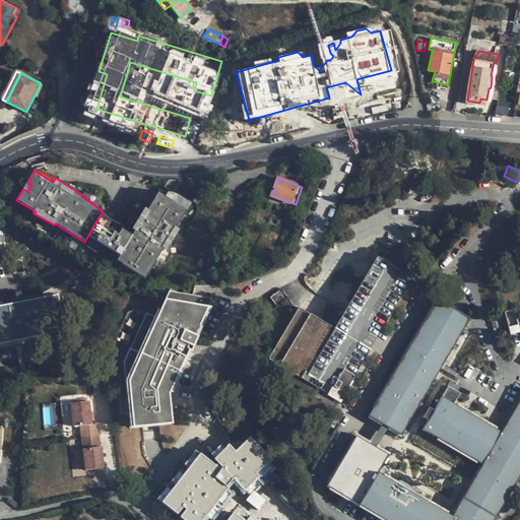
[(31,185),(27,183),(22,180),(20,181),(18,184),(20,187),(23,189),(27,192),(31,185)]
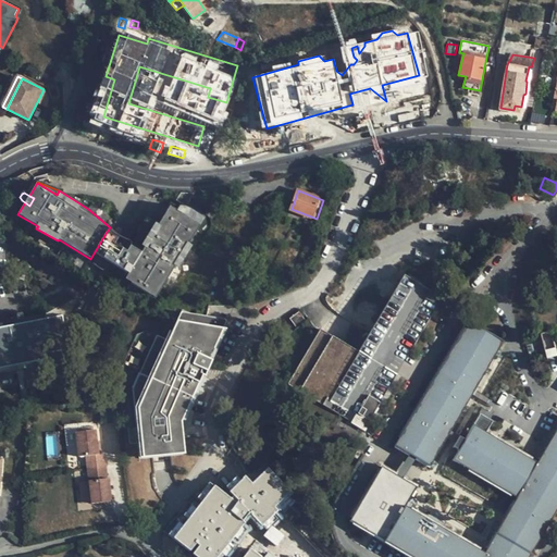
[(188,245),(200,225),(188,218),(186,223),(178,219),(182,213),(170,207),(158,226),(156,225),(143,246),(145,247),(127,275),(134,279),(132,283),(150,295),(152,291),(159,294),(176,265),(178,267),(190,246),(188,245)]
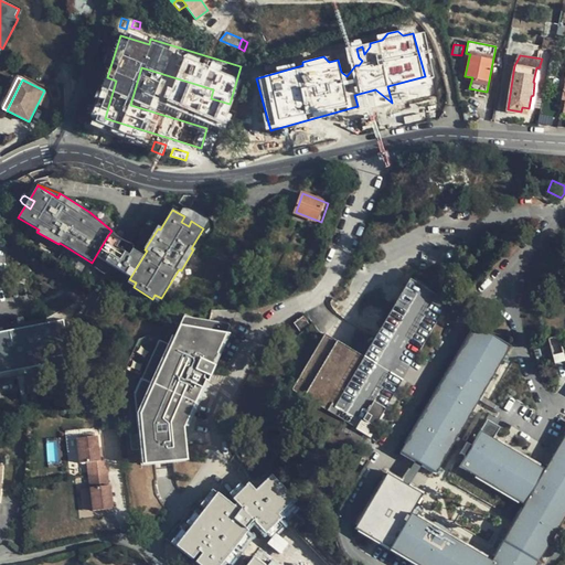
[(144,256),(108,235),(89,266),(125,287),(144,256)]
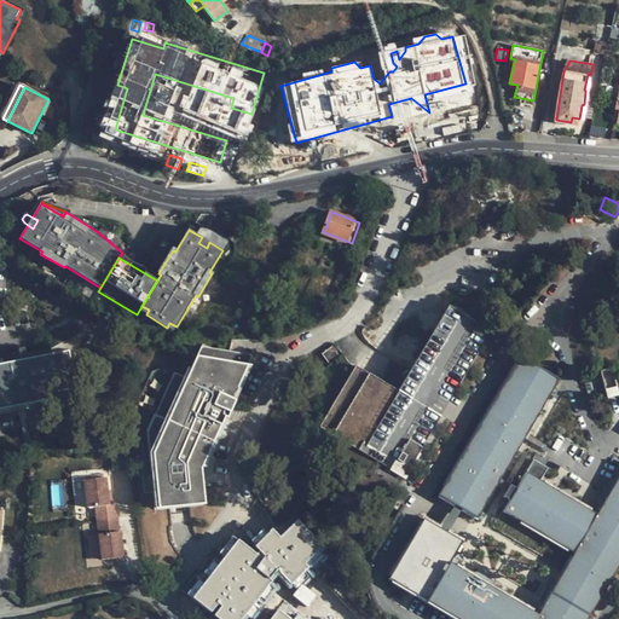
[(359,366),(322,427),(401,476),(491,333),(450,306),(397,391),(359,366)]
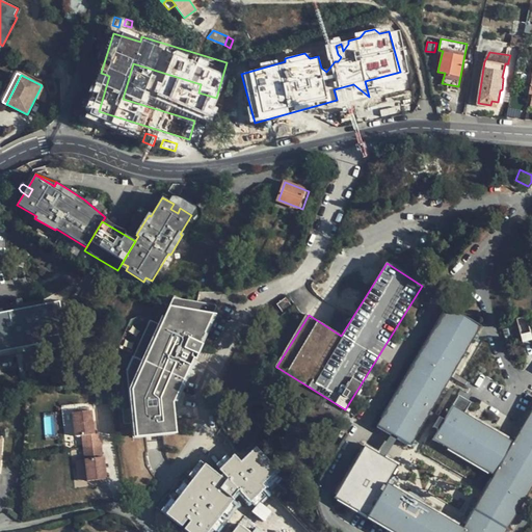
[(169,306),(213,313),(216,307),(216,304),(214,303),(175,297),(174,297),(169,306)]
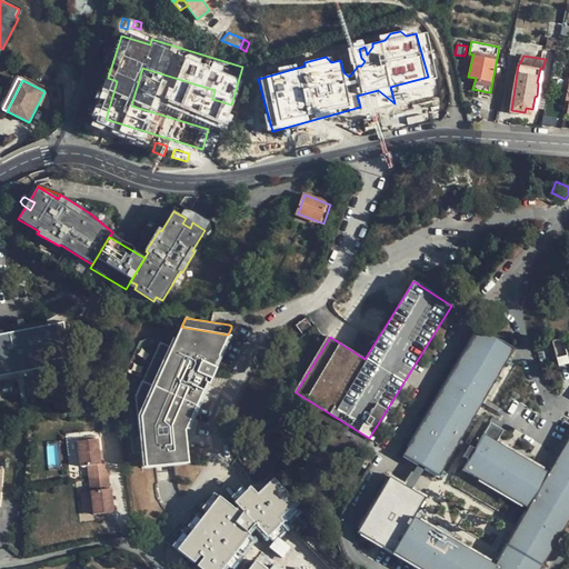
[(313,327),(306,318),(296,325),(303,335),(313,327)]
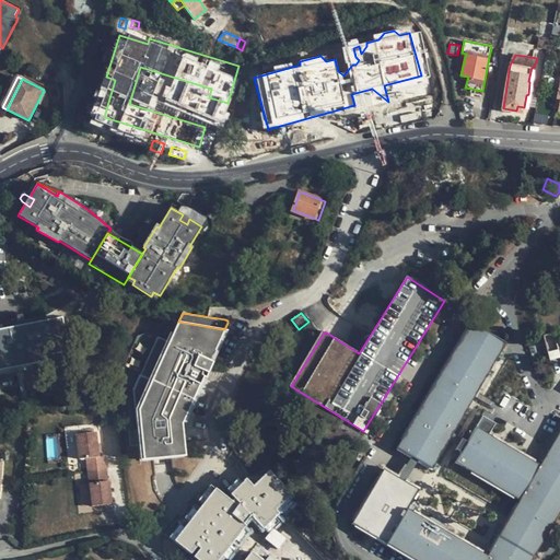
[(208,366),(210,368),(213,361),(211,360),(224,329),(178,322),(178,321),(138,408),(143,458),(186,454),(183,429),(182,422),(206,371),(200,369),(202,364),(208,366)]
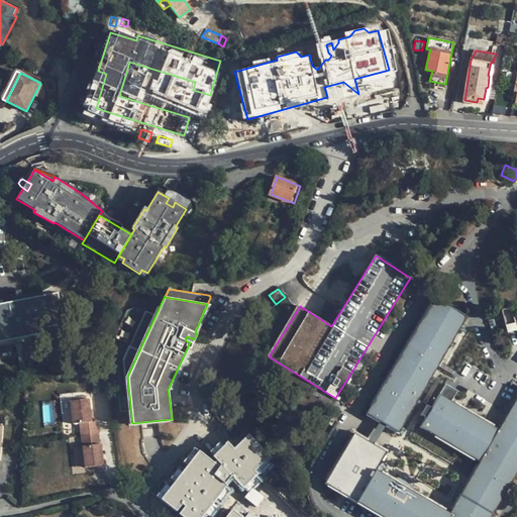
[(0,347),(45,337),(44,332),(65,328),(58,297),(0,309),(0,347)]
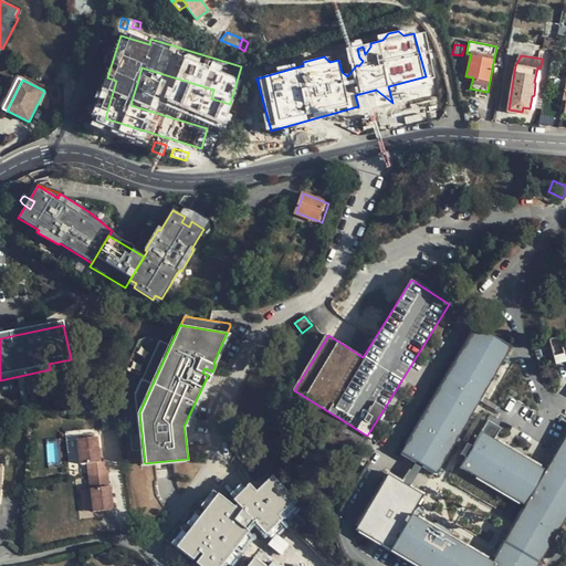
[(477,326),(401,453),(416,462),(422,465),(437,474),(511,348),(477,326)]
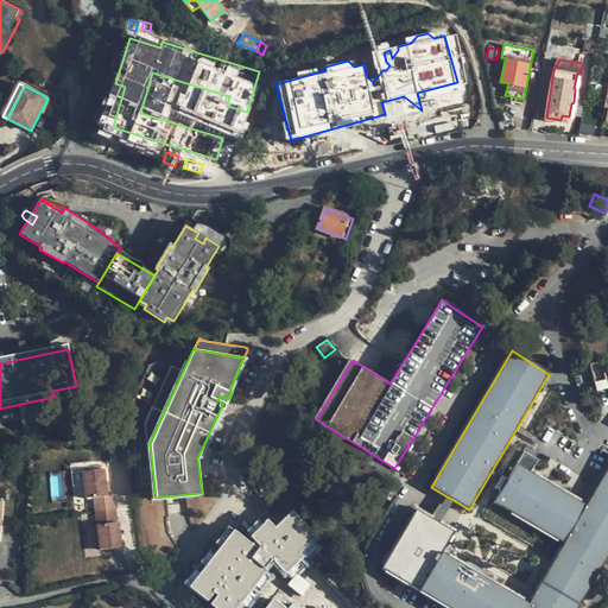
[(244,358),(229,391),(232,392),(247,358),(244,358)]
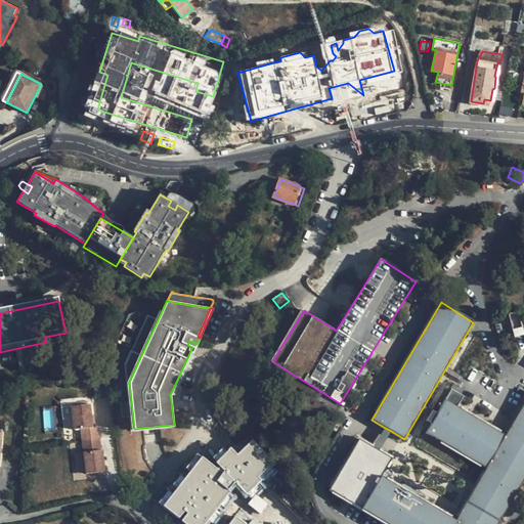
[(523,334),(519,312),(509,314),(515,337),(523,334)]
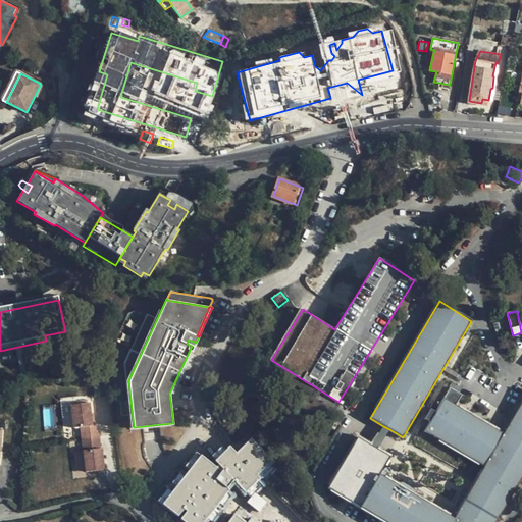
[(194,348),(192,346),(169,394),(170,400),(194,348)]
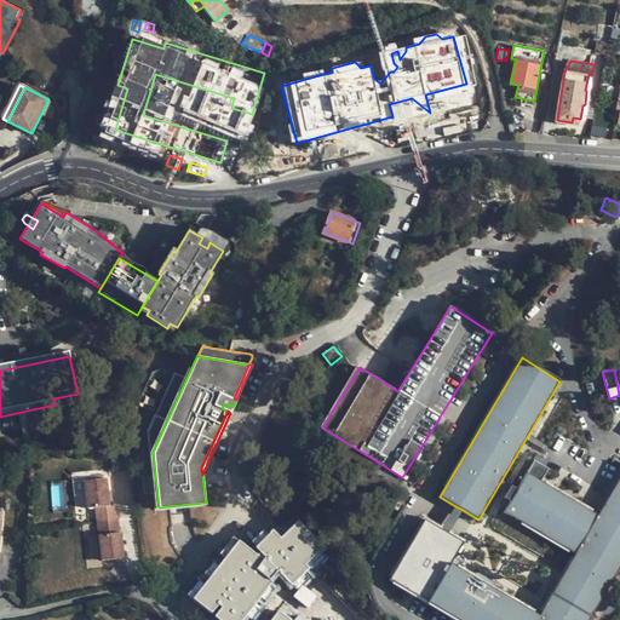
[(619,477),(598,516),(527,475),(527,474),(504,514),(575,556),(551,596),(590,619),(619,567),(619,477)]
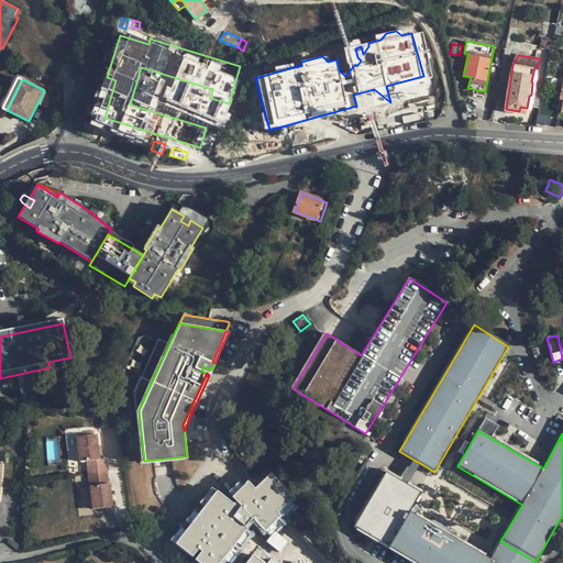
[(87,462),(94,510),(113,508),(106,460),(100,460),(97,435),(77,438),(80,463),(87,462)]
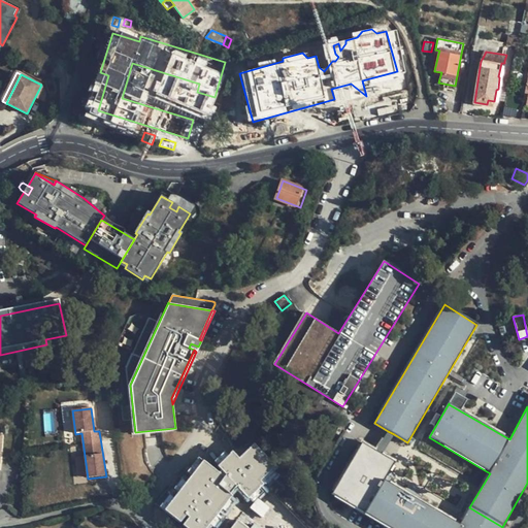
[(381,456),(394,434),(388,431),(374,452),(381,456)]
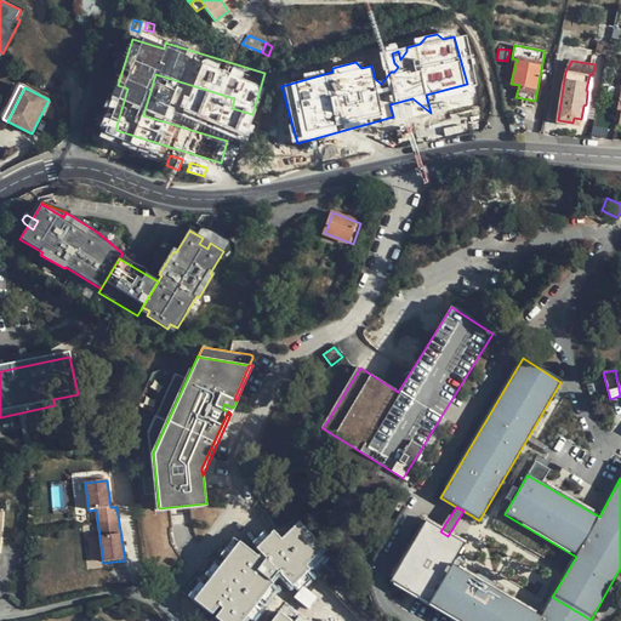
[(239,530),(288,570),(297,558),(248,519),(239,530)]
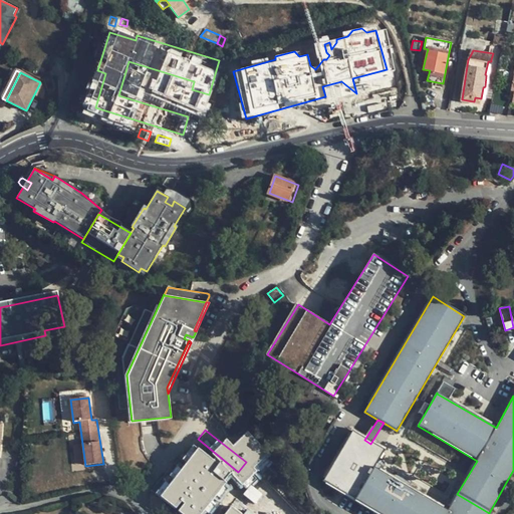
[(378,513),(488,513),(489,513),(457,494),(446,512),(373,470),(384,452),(370,444),(364,440),(351,433),(323,481),(378,513)]
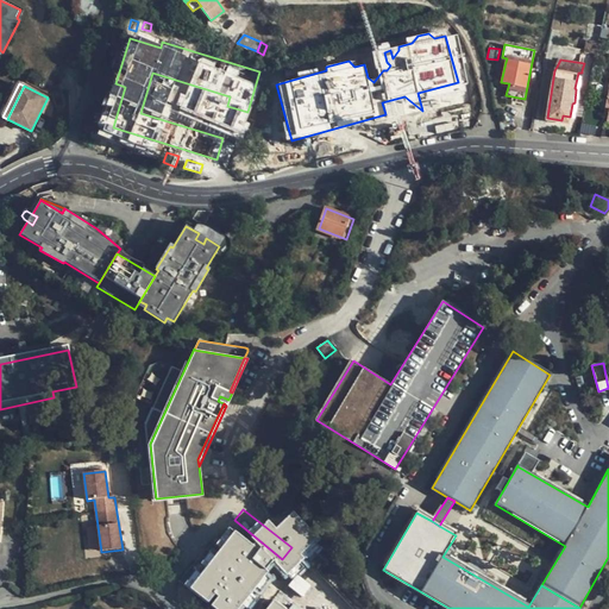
[(294,575),(288,588),(303,595),(311,583),(294,575)]
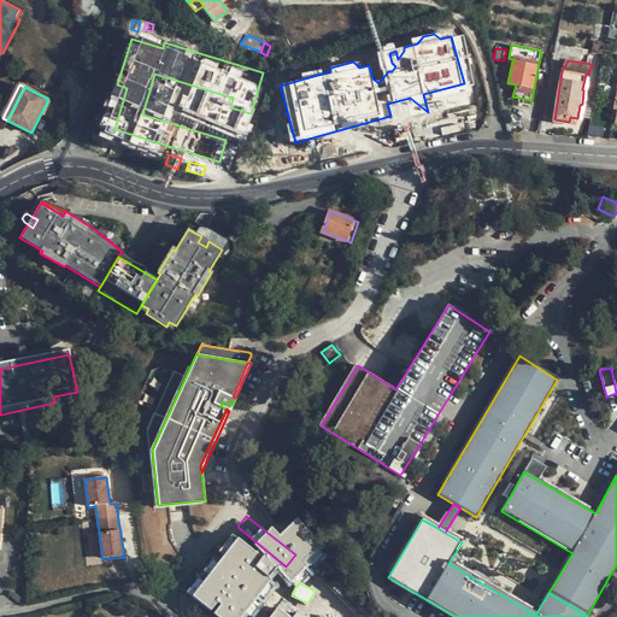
[(303,616),(295,612),(294,613),(280,603),(269,616),(303,616)]
